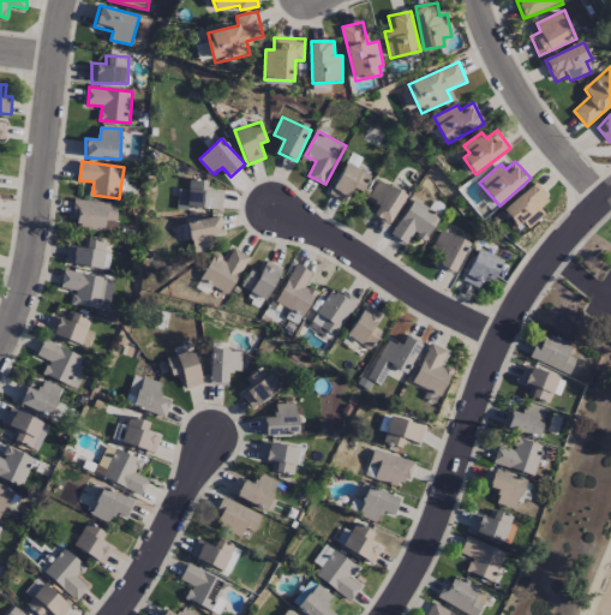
[(353,187),(365,192),(372,172),(346,162),(333,196),(348,201),(353,187)]
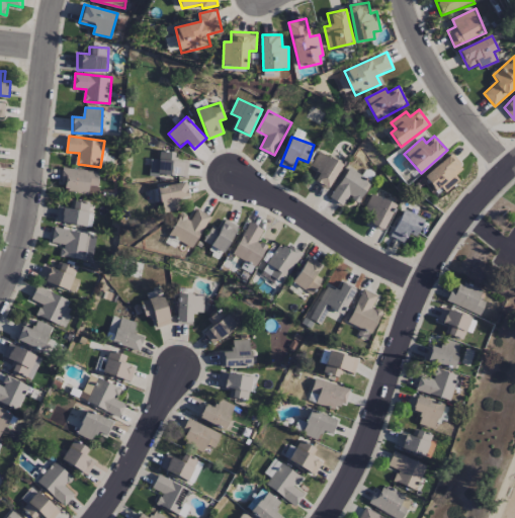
[(189,162),(176,161),(177,152),(161,151),(160,159),(152,159),(151,175),(189,177),(189,162)]
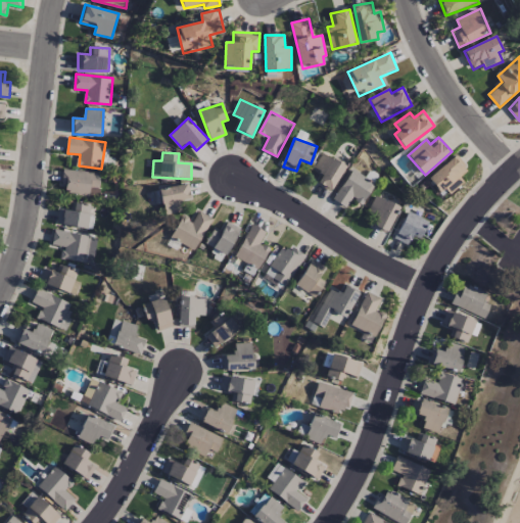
[(332,192),(347,167),(324,152),(315,168),(324,174),(318,183),(332,192)]
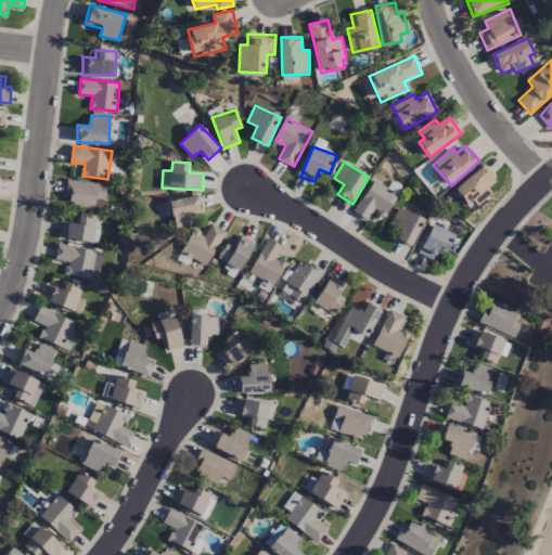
[(489,189),(499,180),(485,164),(453,191),(465,205),(475,198),(479,204),(492,193),(489,189)]
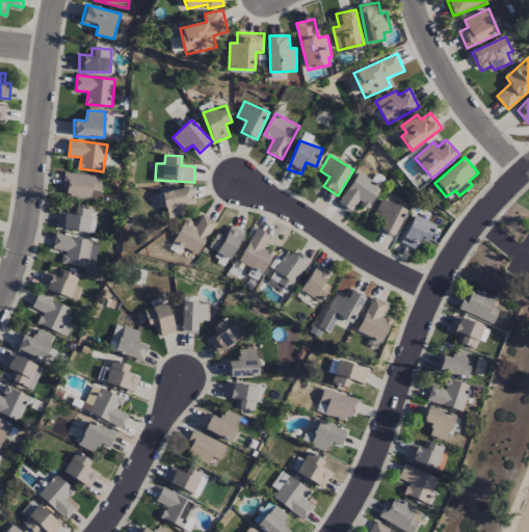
[(353,211),(360,202),(371,208),(384,186),(360,173),(341,204),(353,211)]
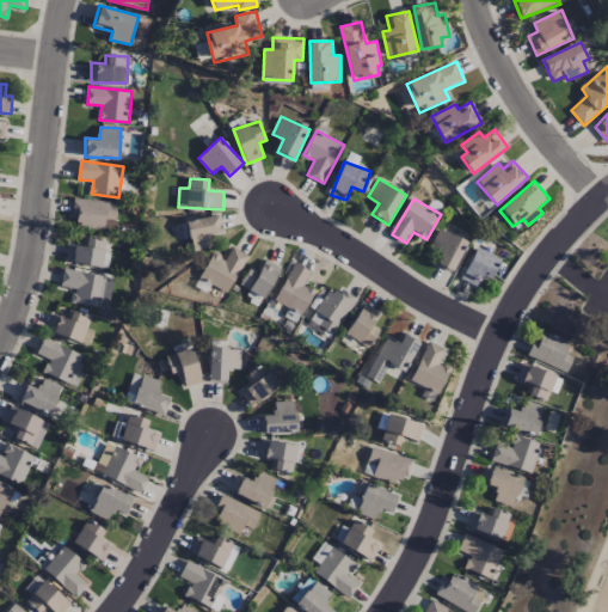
[(75,227),(117,230),(118,201),(77,200),(75,227)]
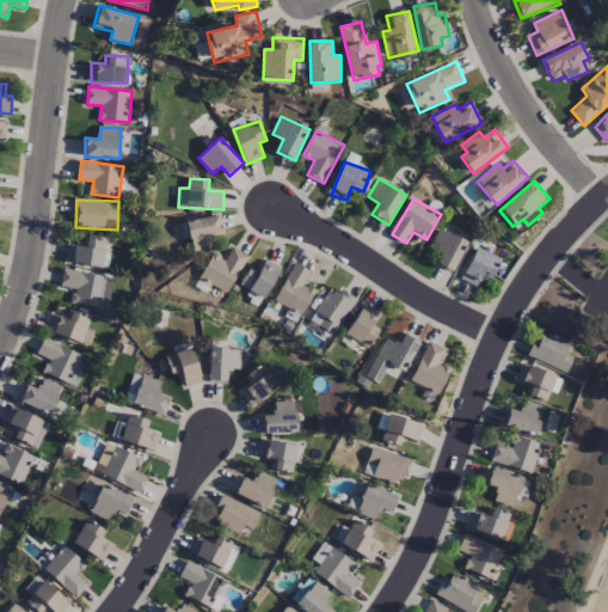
[(195,252),(212,249),(208,236),(223,232),(220,214),(188,221),(195,252)]
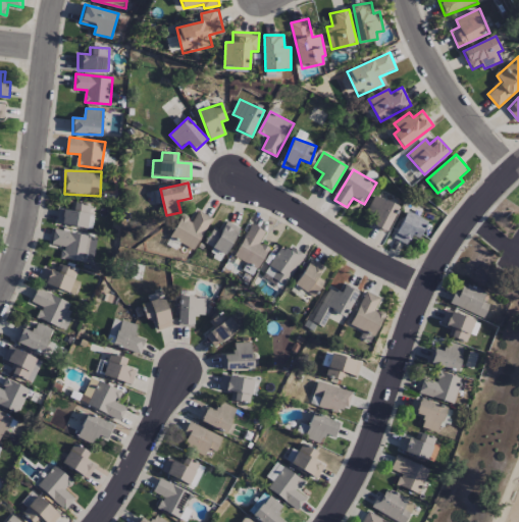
[(400,207),(376,195),(368,211),(377,216),(372,225),(386,232),(400,207)]
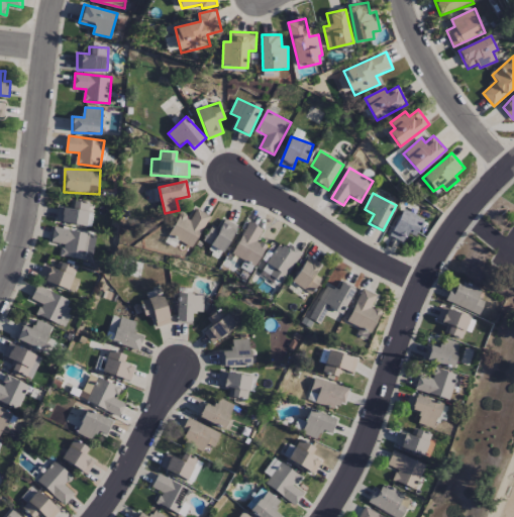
[(89,225),(91,202),(76,201),(75,208),(60,207),(59,222),(89,225)]
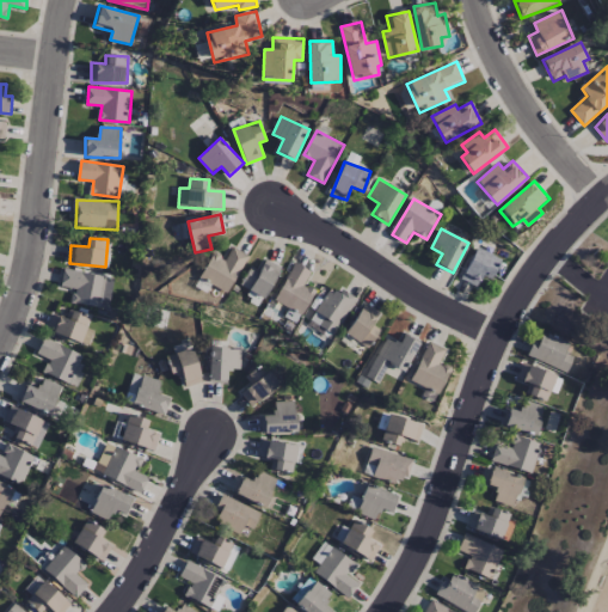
[(227,293),(251,256),(234,246),(227,259),(216,252),(201,276),(227,293)]
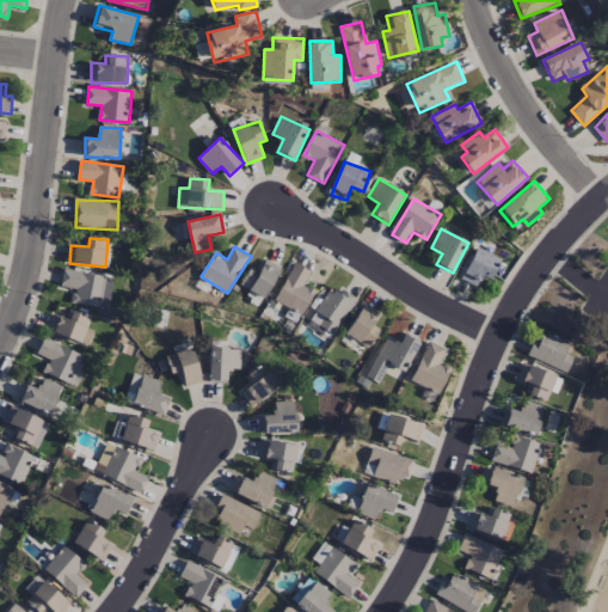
[(492,280),(503,259),(478,248),(462,279),(479,287),(484,275),(492,280)]
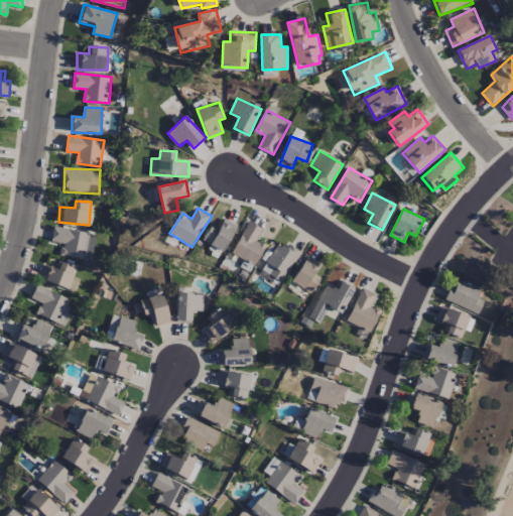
[(220,228),(211,224),(204,242),(226,251),(238,224),(224,219),(220,228)]
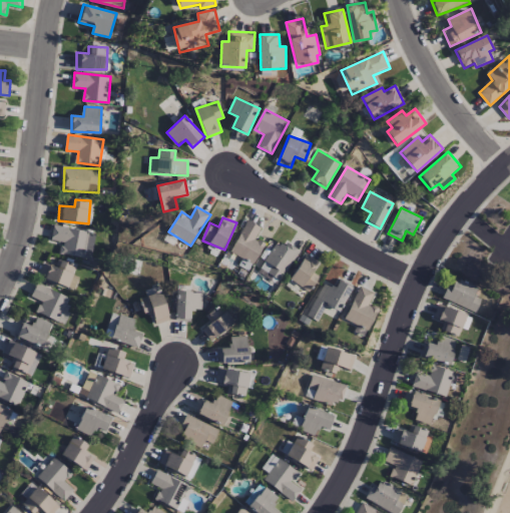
[(263,227),(247,219),(231,251),(256,265),(267,243),(257,238),(263,227)]
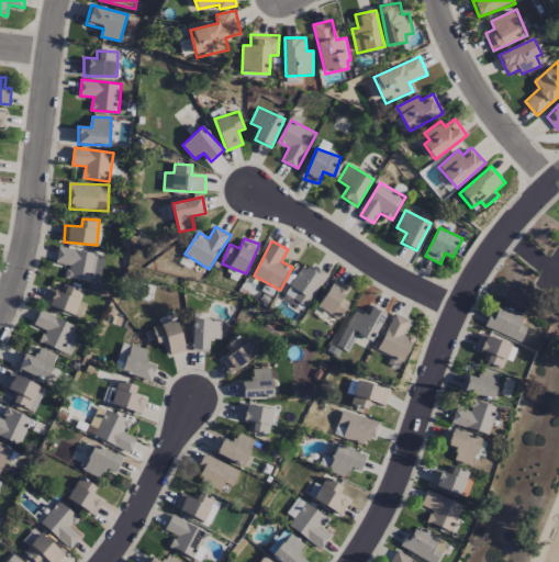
[(67,279),(102,283),(107,255),(59,247),(57,263),(69,265),(67,279)]
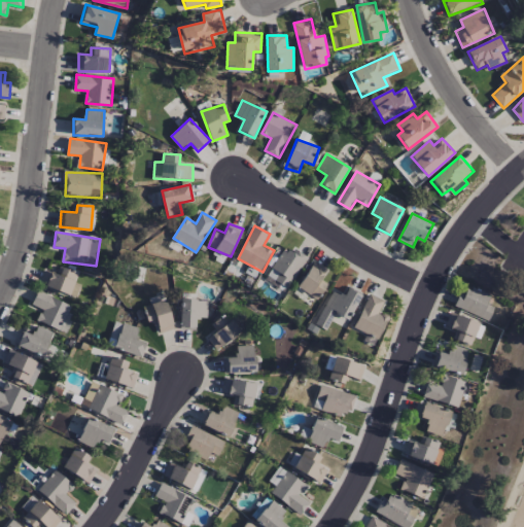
[(285,249),(269,276),(290,288),(309,257),(295,248),(292,253),(285,249)]
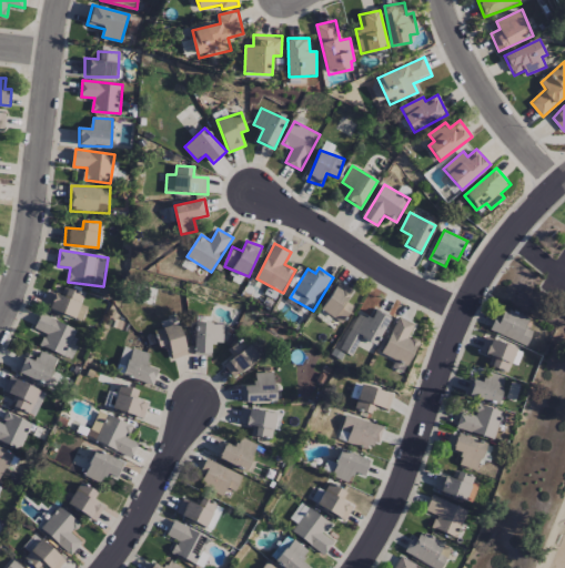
[(322,311),(344,324),(354,306),(347,302),(354,291),(340,282),(322,311)]
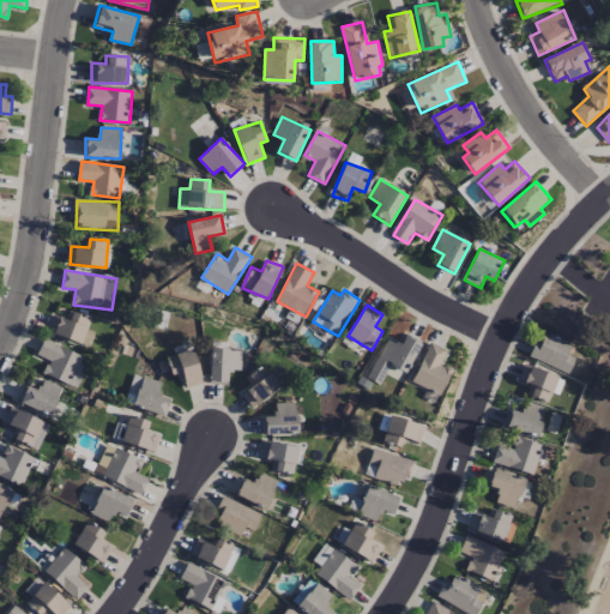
[(89,329),(92,318),(72,309),(68,319),(56,314),(49,331),(90,348),(96,332),(89,329)]
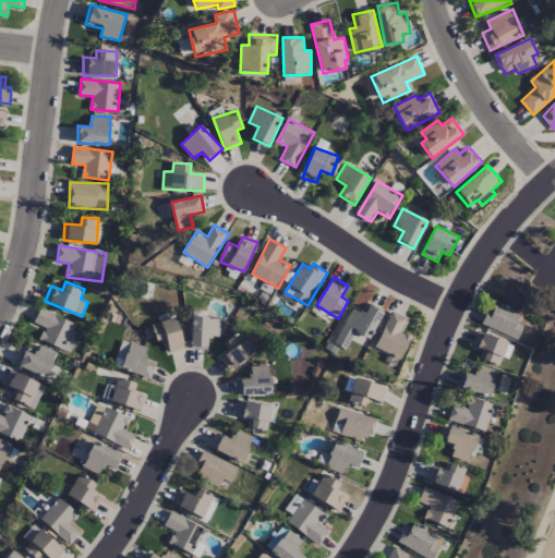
[(522,313),(499,303),(496,311),(490,308),(482,325),(519,340),(526,325),(518,322),(522,313)]
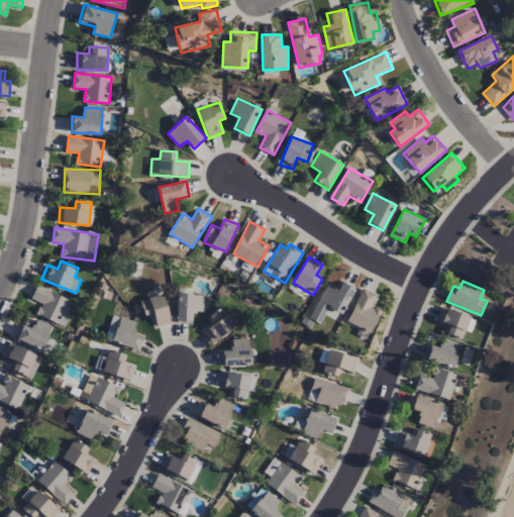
[(328,286),(310,318),(321,324),(331,308),(342,314),(356,290),(343,282),(338,291),(328,286)]
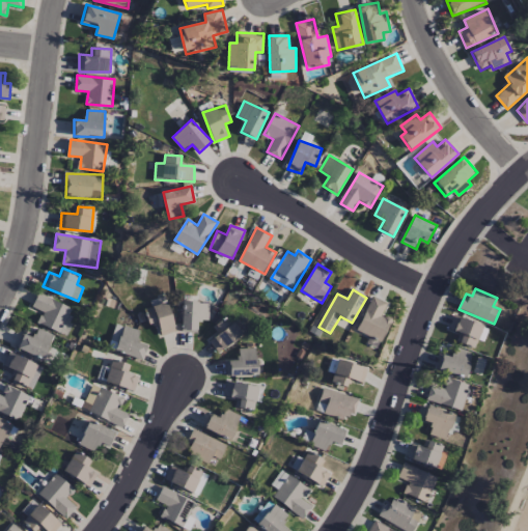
[(38,323),(66,334),(77,309),(38,294),(33,308),(43,312),(38,323)]
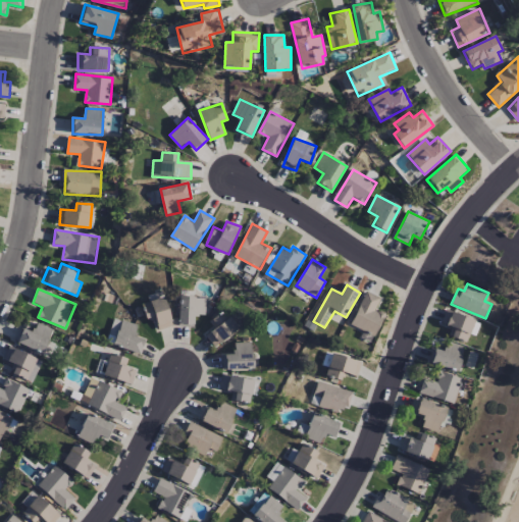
[(352,325),(376,335),(386,313),(376,309),(381,298),(367,291),(352,325)]
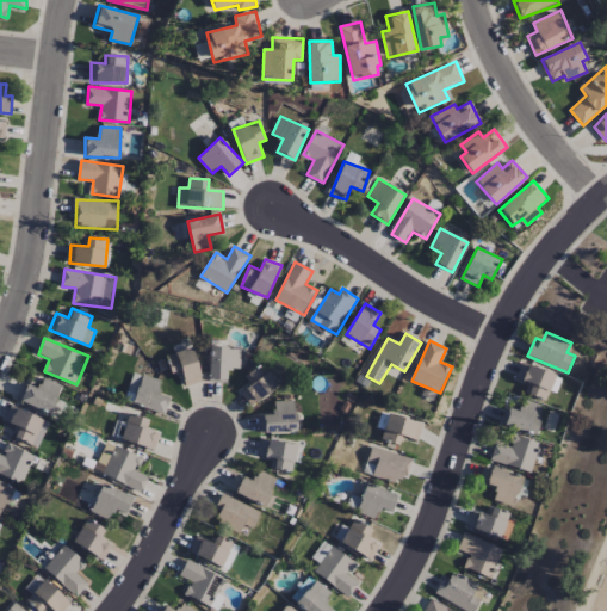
[(210,382),(228,382),(229,370),(242,370),(242,347),(211,347),(210,382)]
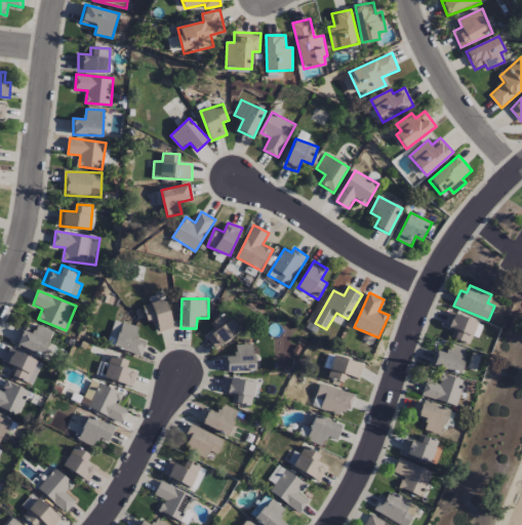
[(149,321),(158,319),(160,331),(174,328),(168,299),(145,305),(149,321)]
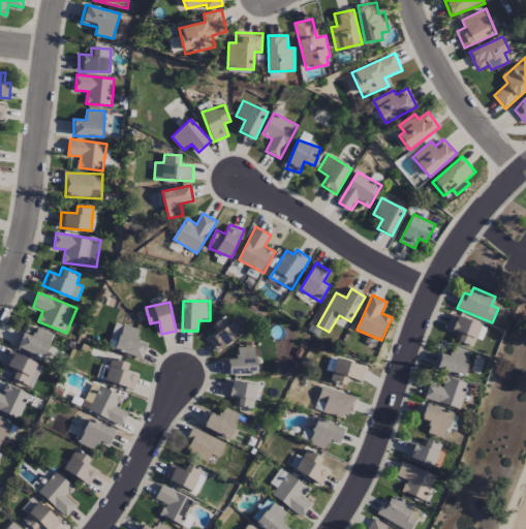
[(244,333),(229,314),(214,325),(218,333),(210,339),(219,351),(244,333)]
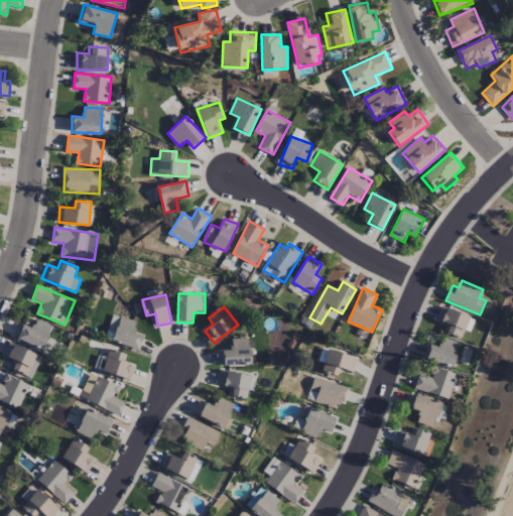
[(447,325),(444,332),(463,339),(466,330),(472,332),(476,319),(442,306),(437,320),(447,325)]
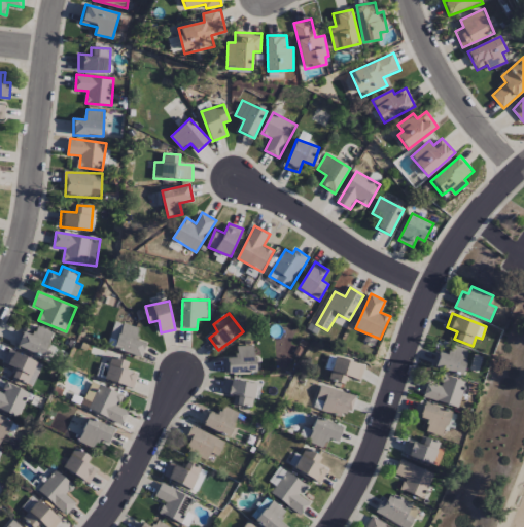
[(138,340),(141,327),(124,322),(115,349),(143,357),(147,343),(138,340)]
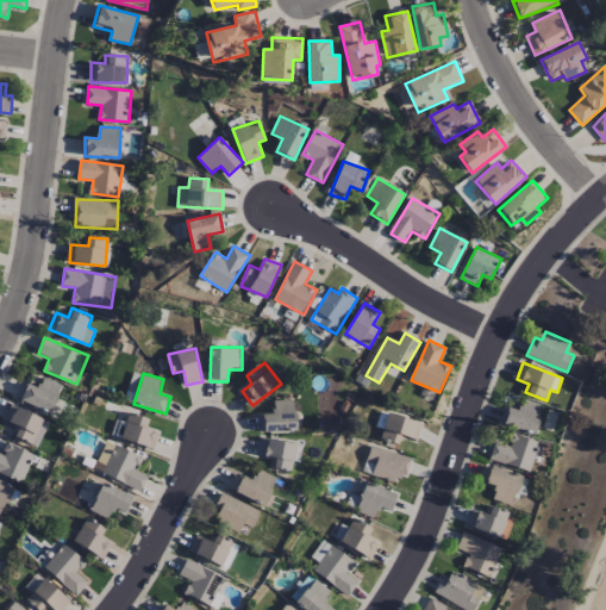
[(52,414),(64,385),(45,378),(41,388),(27,383),(20,399),(52,414)]
